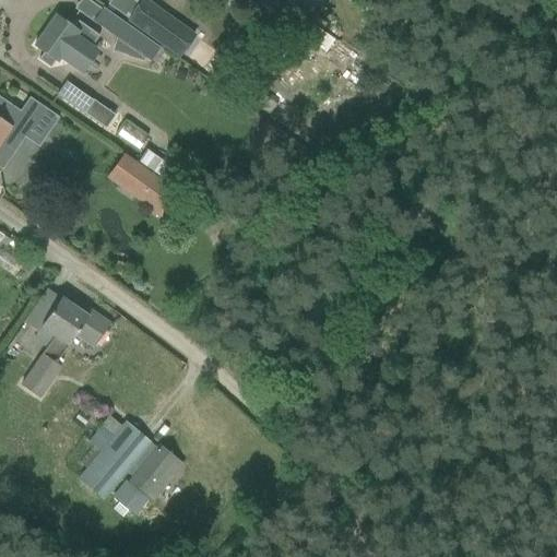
[(130,19),(180,55),(194,35),(145,0),(143,0),(130,19)]
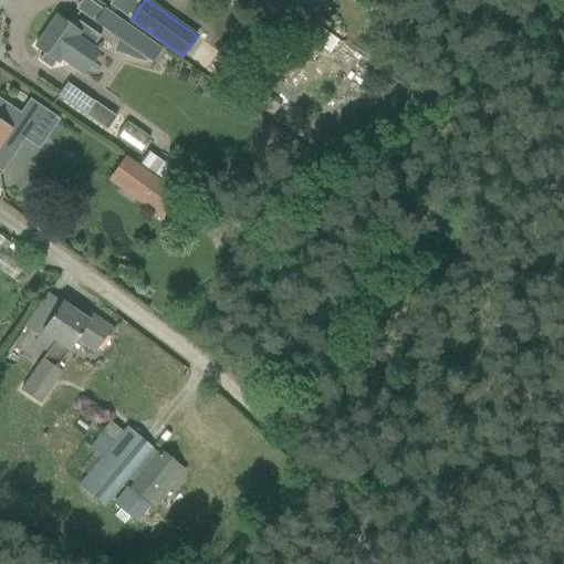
[(260,0),(313,38),(323,45),(332,32),(322,25),(306,13),(315,0),(298,0),(293,6),(285,0),(260,0)]
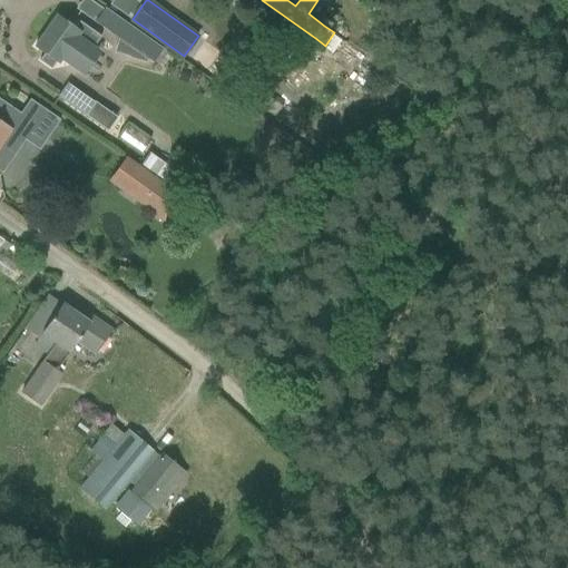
[(96,21),(133,47),(129,57),(147,61),(149,59),(154,62),(165,47),(106,7),(96,21)]
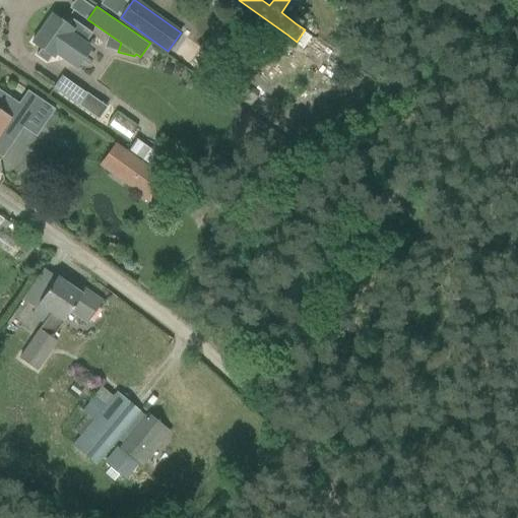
[(37,54),(48,62),(53,55),(54,56),(57,52),(73,64),(87,44),(85,43),(93,31),(73,18),(69,24),(53,13),(34,42),(42,48),(37,54)]
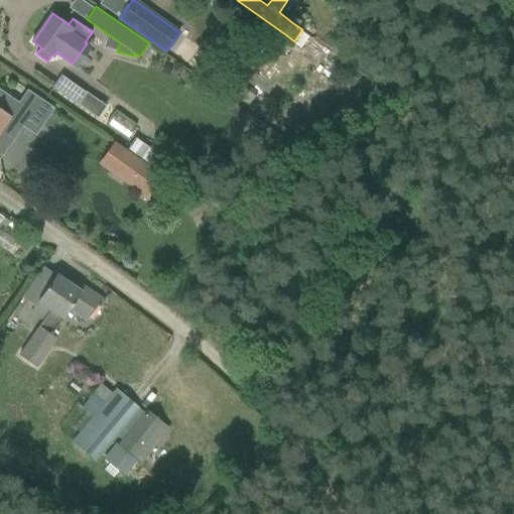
[(53,86),(79,104),(88,91),(62,73),(53,86)]
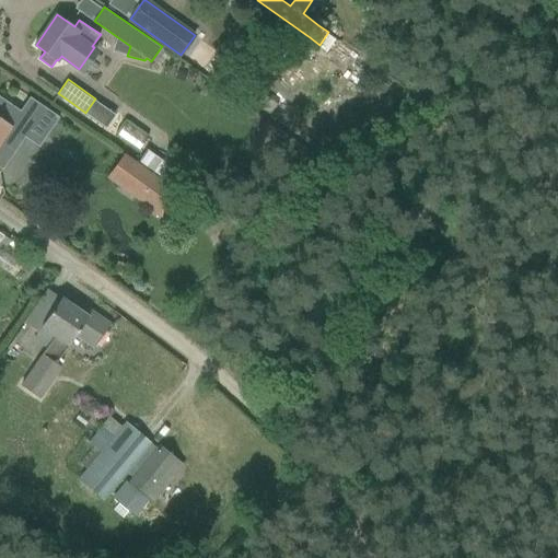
[(0,142),(1,141),(15,151),(25,137),(34,124),(48,134),(60,117),(46,107),(31,96),(21,111),(0,95),(0,142)]
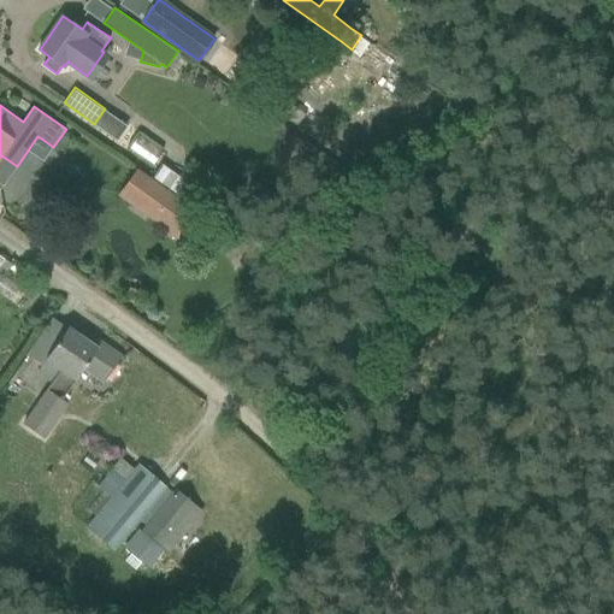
[(125,186),(167,214),(161,223),(179,235),(196,211),(137,167),(125,186)]
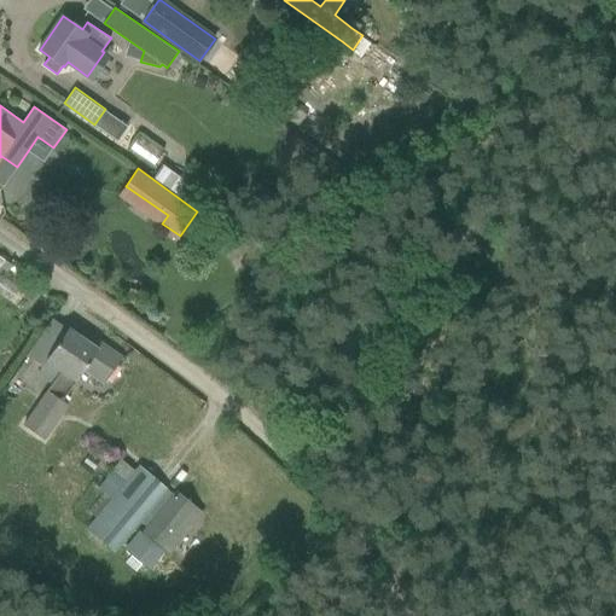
[(53,381),(24,424),(45,437),(62,412),(56,408),(76,381),(83,370),(104,383),(123,358),(99,341),(94,347),(68,329),(53,350),(39,340),(27,356),(41,366),(46,359),(62,370),(53,381)]
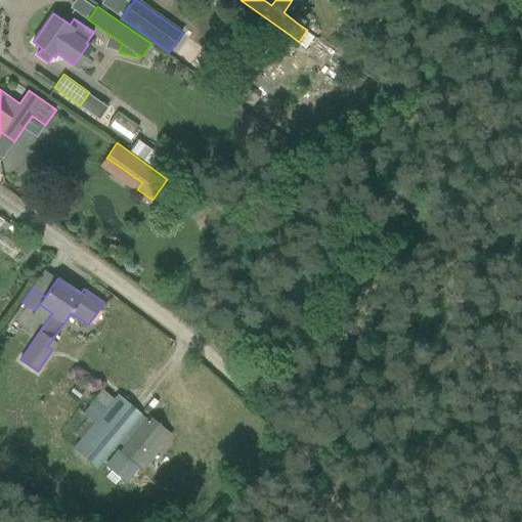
[(78,383),(71,392),(80,398),(86,389),(78,383)]
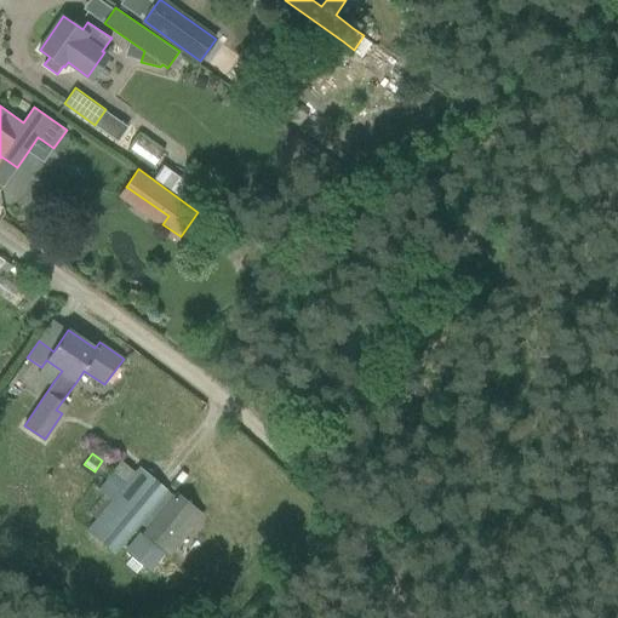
[(125,485),(89,530),(118,553),(143,522),(148,526),(143,533),(165,551),(196,511),(141,467),(125,485)]
